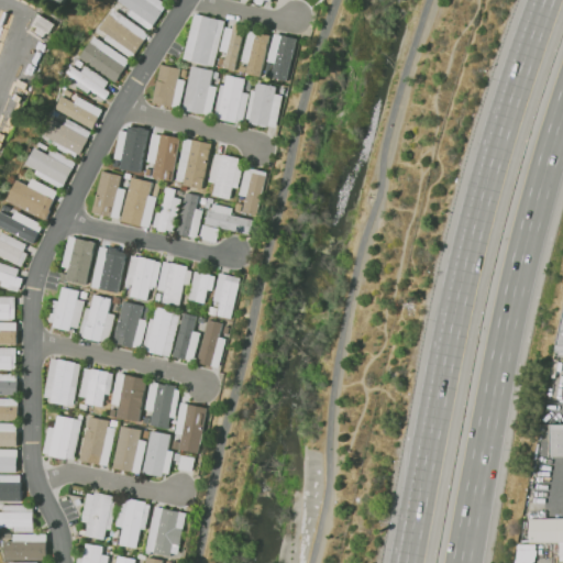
[(114,0),(153,0),(163,7),(151,24),(114,0)]
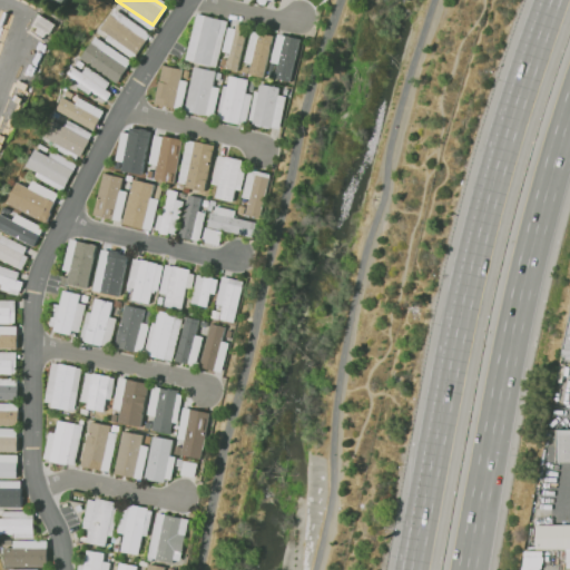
[(186,58),(197,13),(226,20),(215,65),(186,58)]
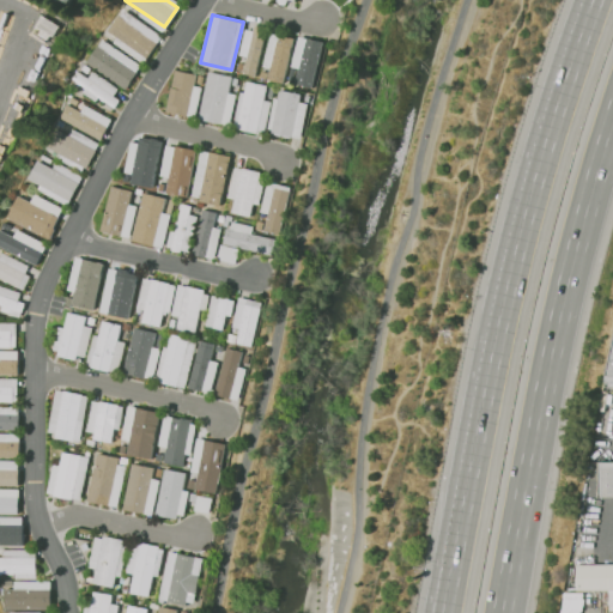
[(32,34),(43,16),(58,25),(47,42),(32,34)]
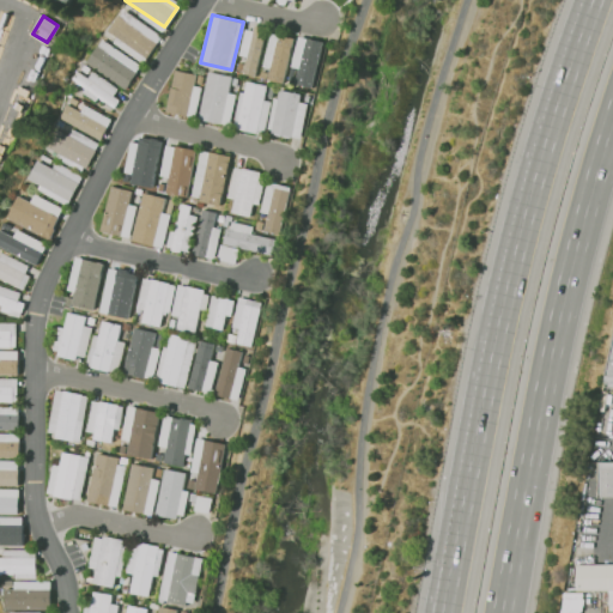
[(107,32),(117,18),(153,46),(143,59),(107,32)]
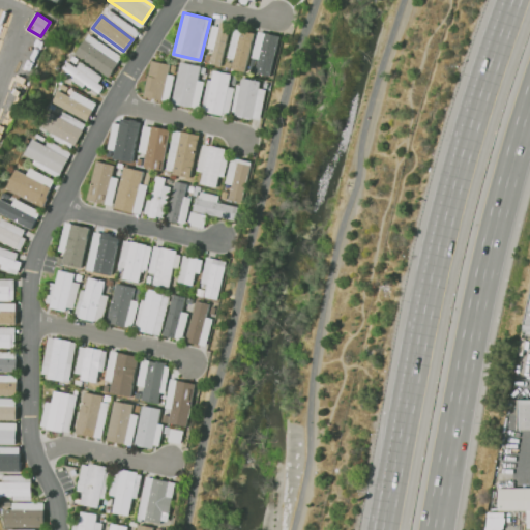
[(219,22),(231,24),(221,66),(210,64),(219,22)]
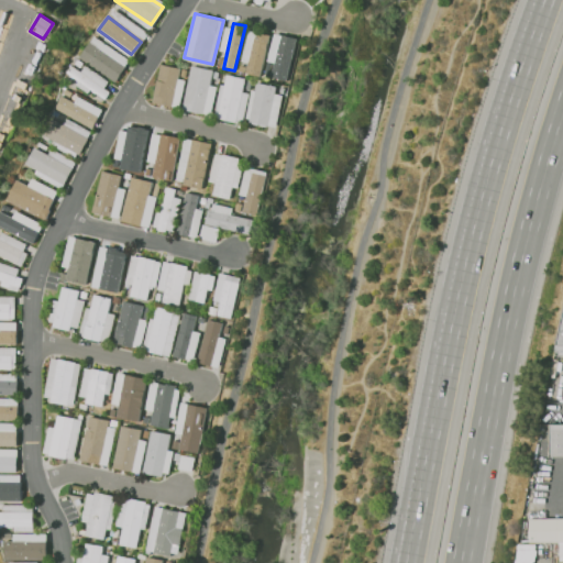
[(255,32),(268,34),(260,76),(245,74),(255,32)]
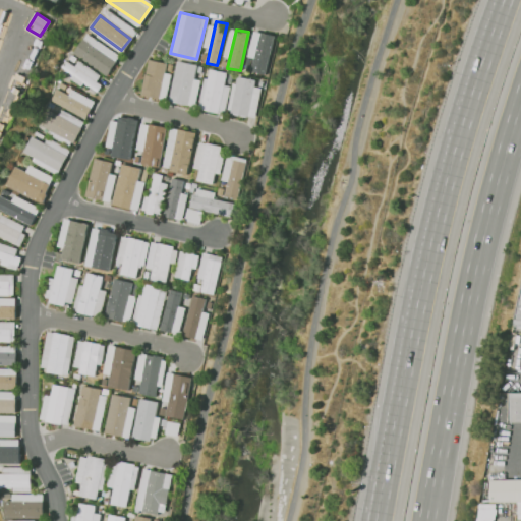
[(259,34),(268,36),(258,75),(250,73),(259,34)]
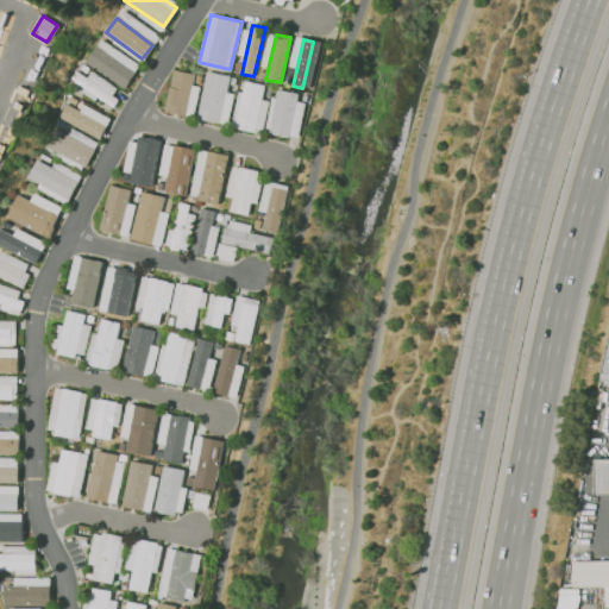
[(85,61),(96,43),(137,70),(125,88),(85,61)]
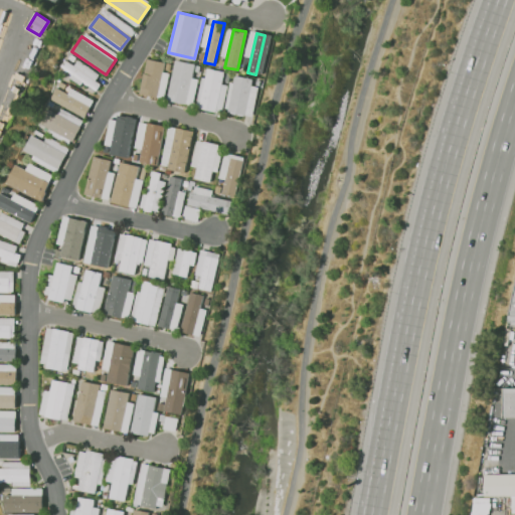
[(146,57),(163,60),(157,99),(140,96),(146,57)]
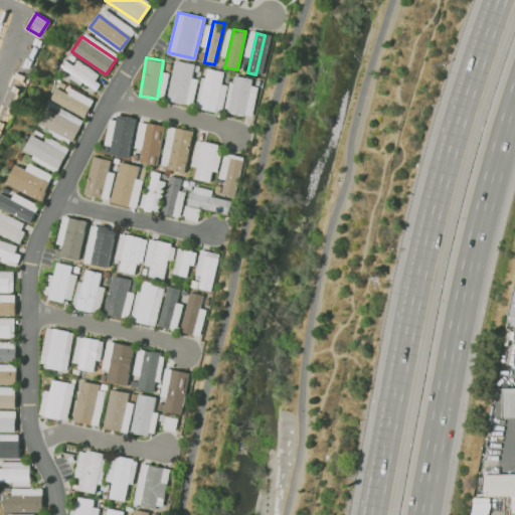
[(60,66),(65,58),(101,82),(95,91),(60,66)]
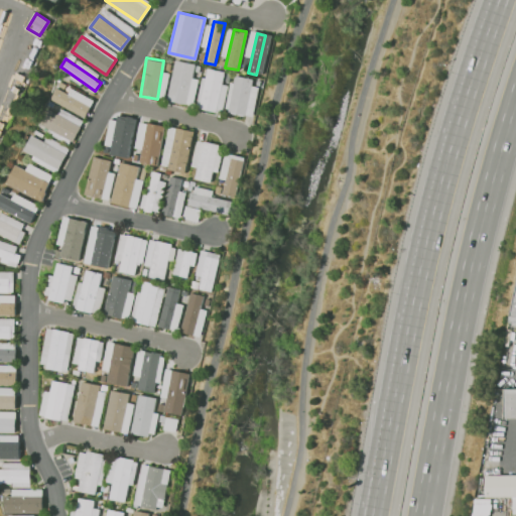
[(174,60),(192,63),(186,105),(168,102),(174,60)]
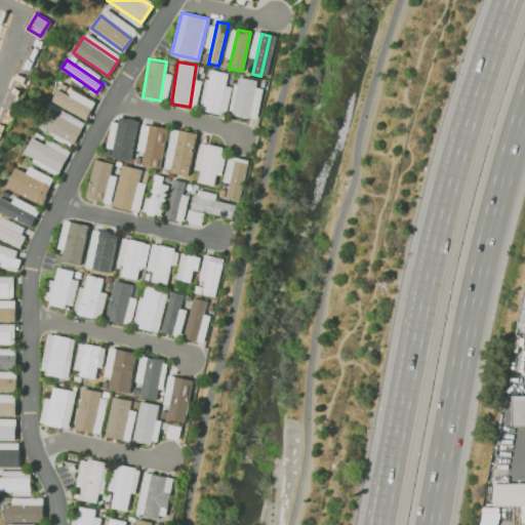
[(211,70),(229,73),(221,114),(205,111),(211,70)]
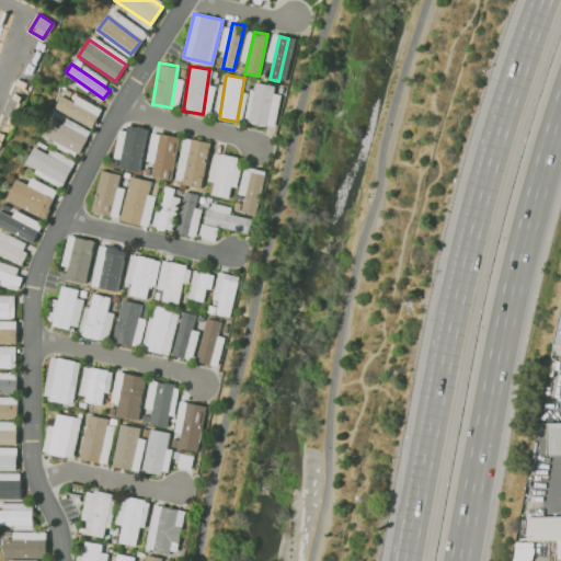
[(256,83),(274,86),(267,126),(250,124),(256,83)]
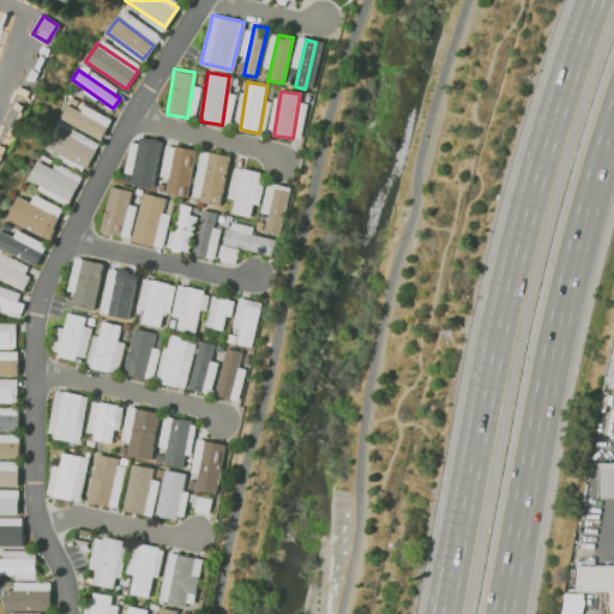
[(56,118),(64,104),(108,128),(101,142),(56,118)]
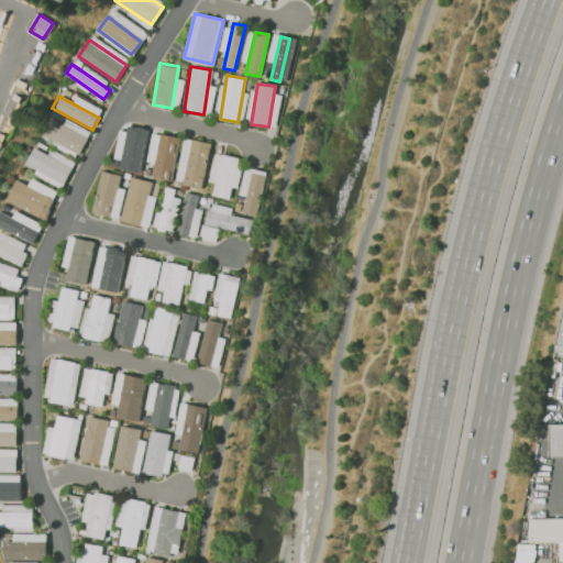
[(44,135),(54,118),(88,138),(78,154),(44,135)]
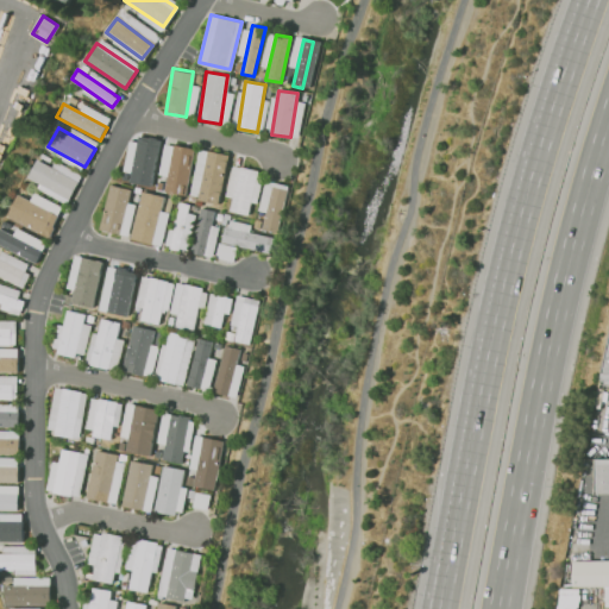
[(138,132),(158,135),(149,188),(130,184),(138,132)]
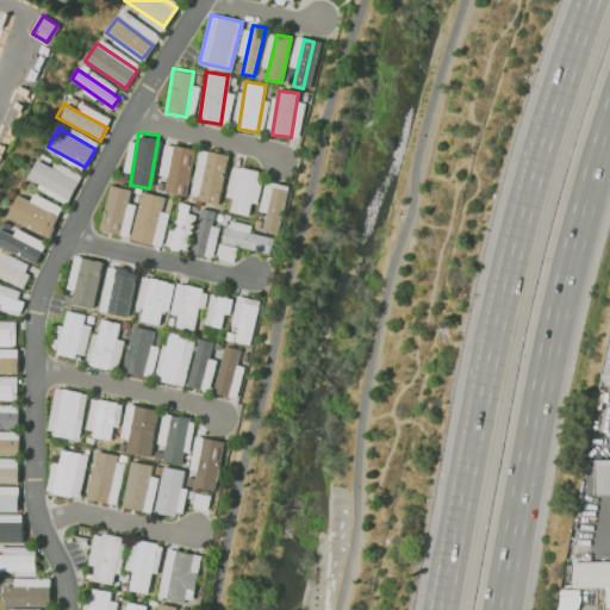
[(173,144),(193,148),(185,195),(165,192),(173,144)]
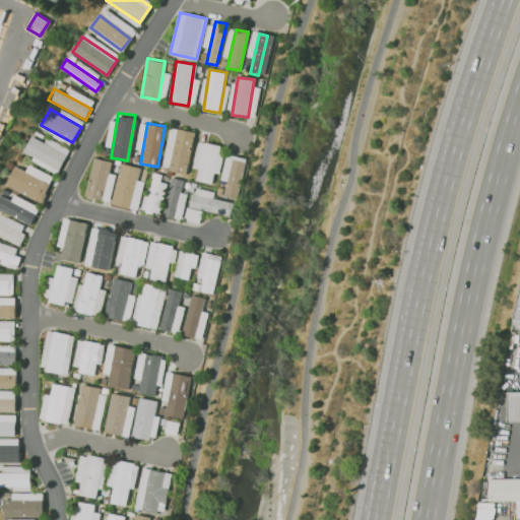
[(175,128),(195,131),(188,174),(169,170),(175,128)]
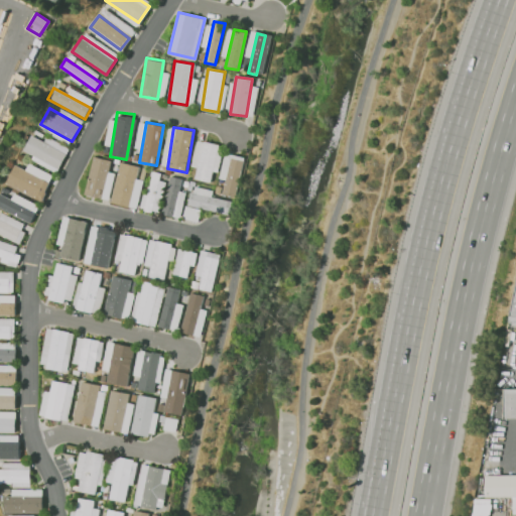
[(21,150),(30,135),(66,154),(57,169),(21,150)]
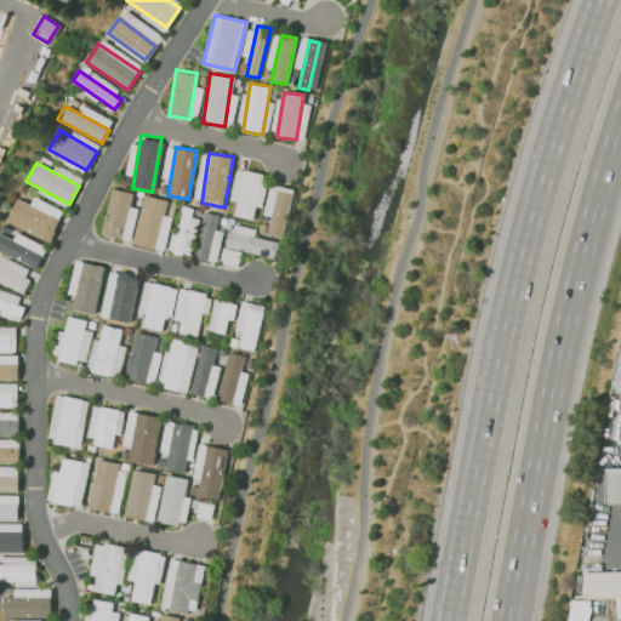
[(244,170),(261,174),(254,221),(237,218),(244,170)]
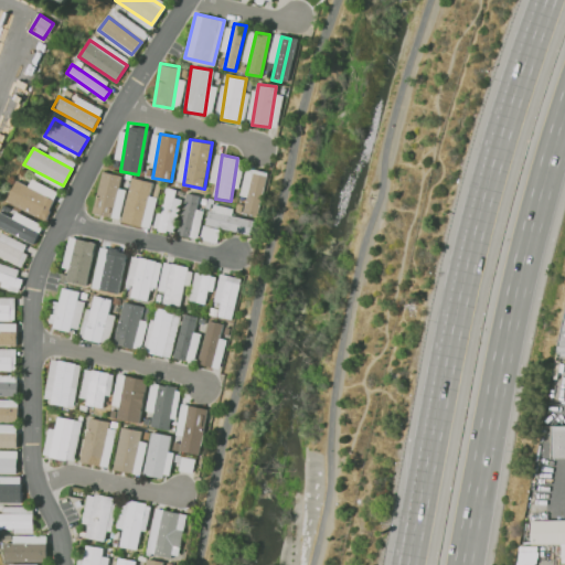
[(245,164),(260,167),(254,210),(238,208),(245,164)]
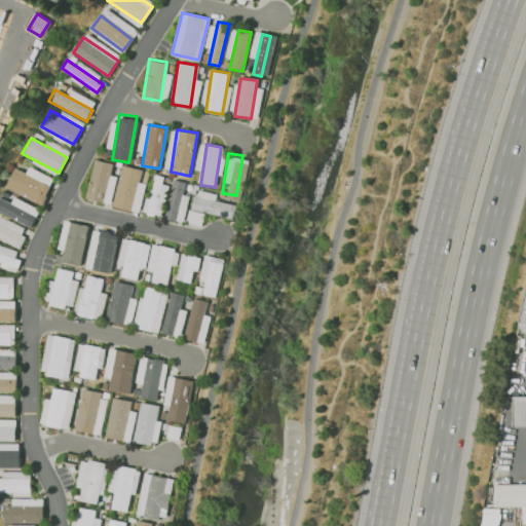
[(113,164),(104,202),(85,198),(95,159),(113,164)]
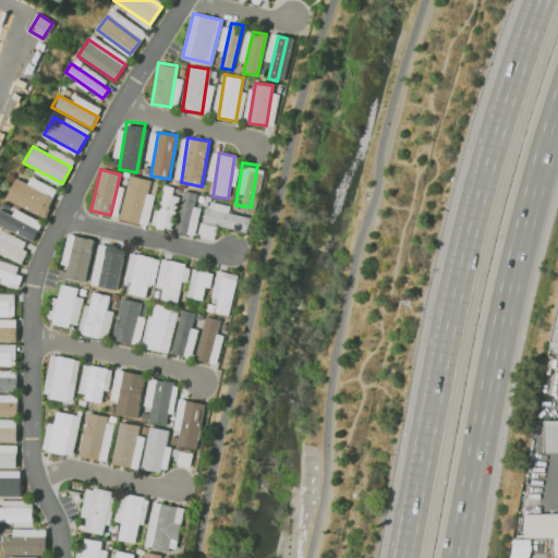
[(13,197),(21,181),(55,197),(48,213),(13,197)]
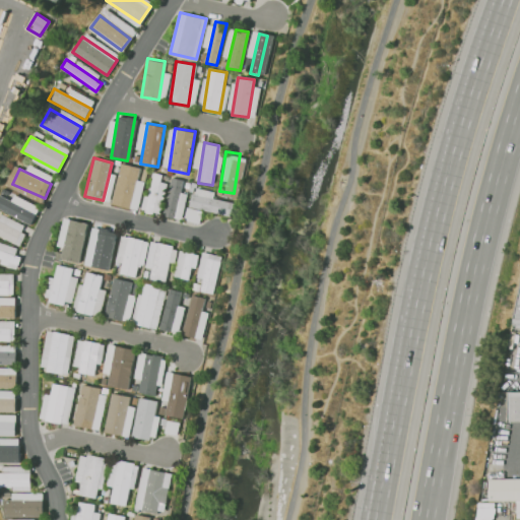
[(146,177),(140,204),(119,200),(125,173),(146,177)]
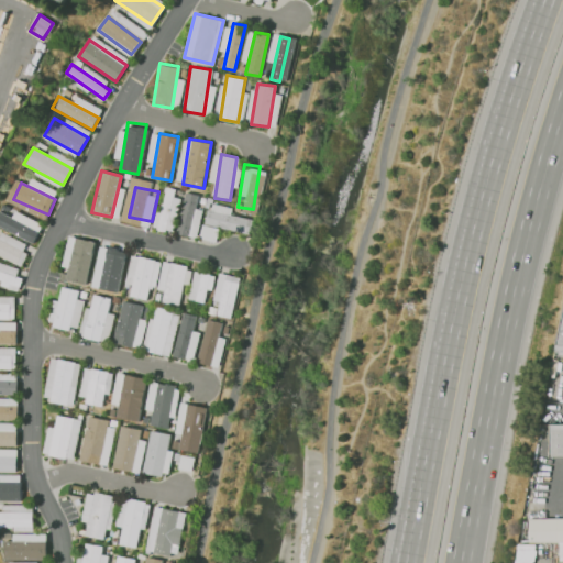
[(176,189),(166,231),(159,229),(168,188),(176,189)]
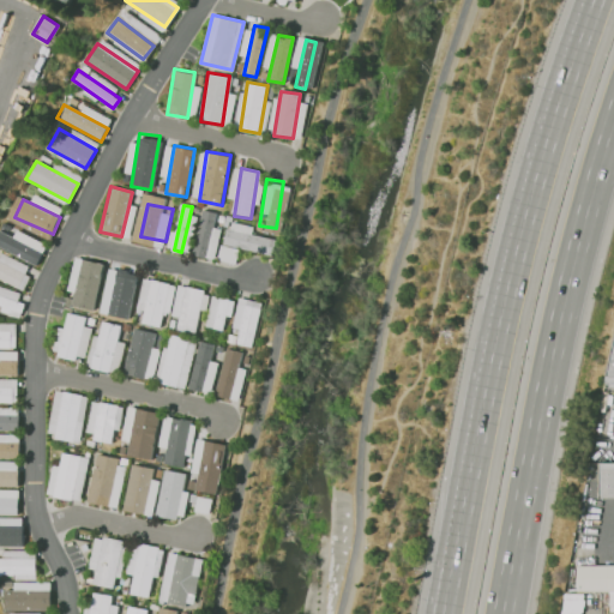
[(216,212),(206,259),(193,256),(204,210),(216,212)]
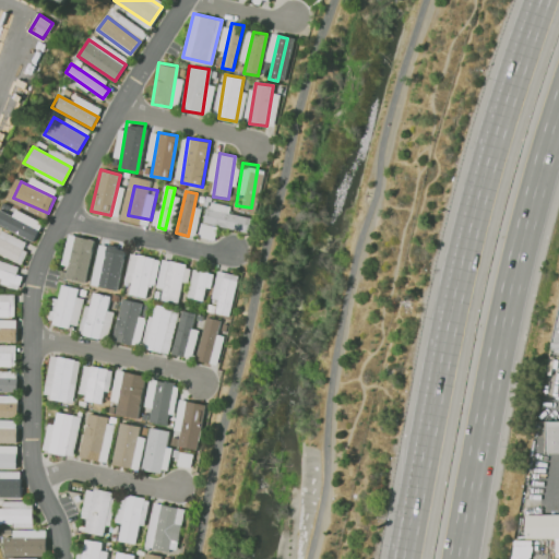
[(0,221),(0,209),(36,226),(32,236),(0,221)]
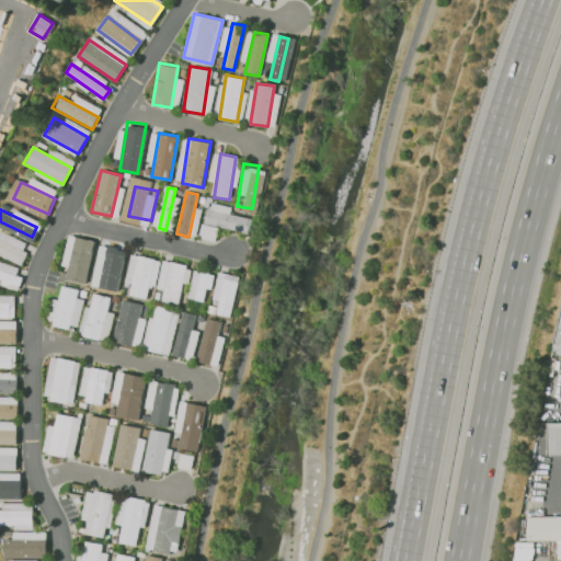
[(204,221),(206,212),(244,219),(242,229),(204,221)]
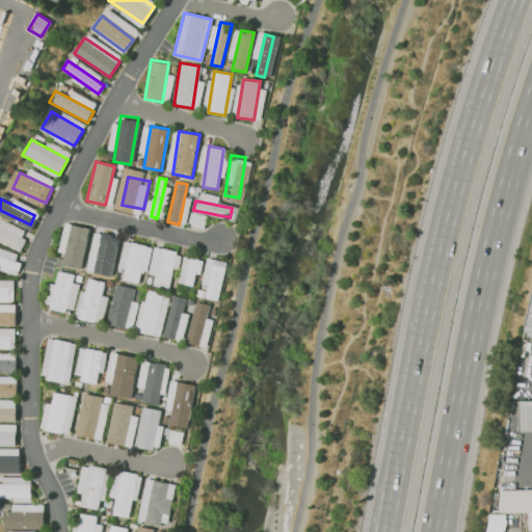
[(189,225),(191,214),(206,217),(204,229),(189,225)]
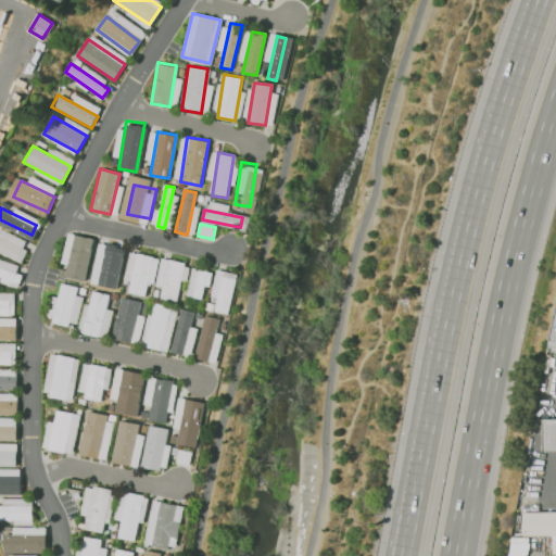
[(93,239),(84,281),(65,277),(74,235),(93,239)]
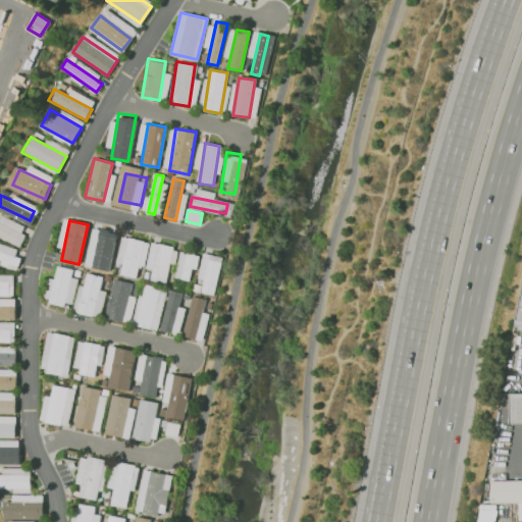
[(0,236),(0,223),(23,233),(18,245),(0,236)]
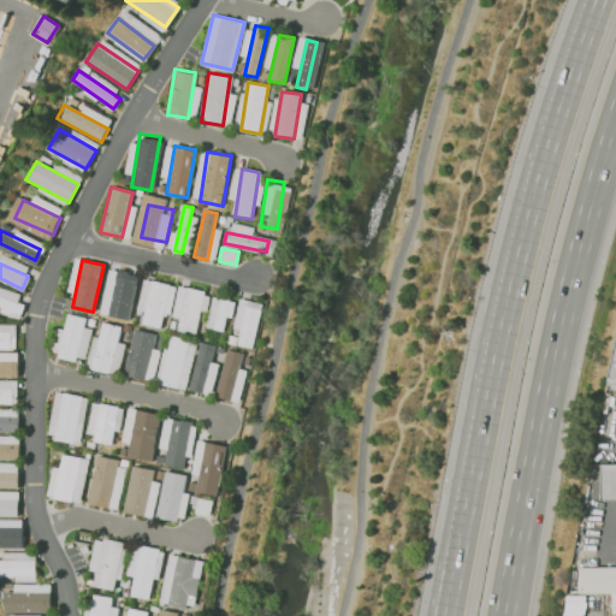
[(136,274),(126,321),(106,318),(117,270),(136,274)]
